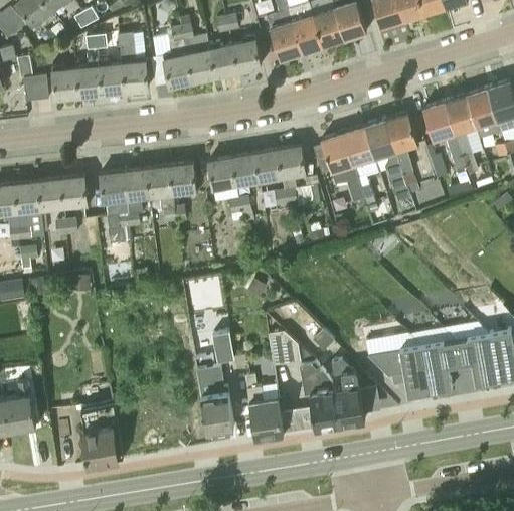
[(41,19),(51,12),(41,0),(19,0),(15,4),(34,29),(43,22),(41,19)]
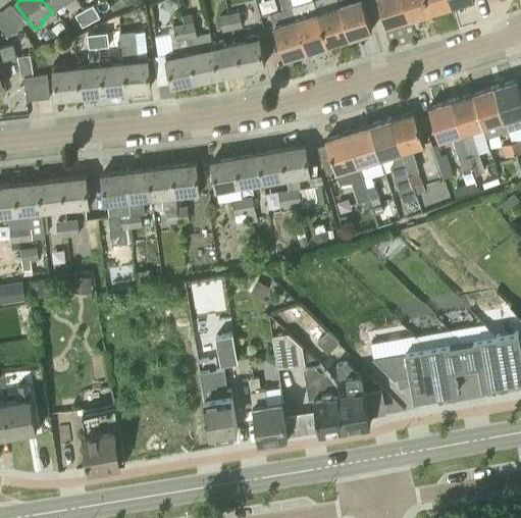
[(64,7),(72,0),(42,0),(52,12),(62,4),(64,7)]
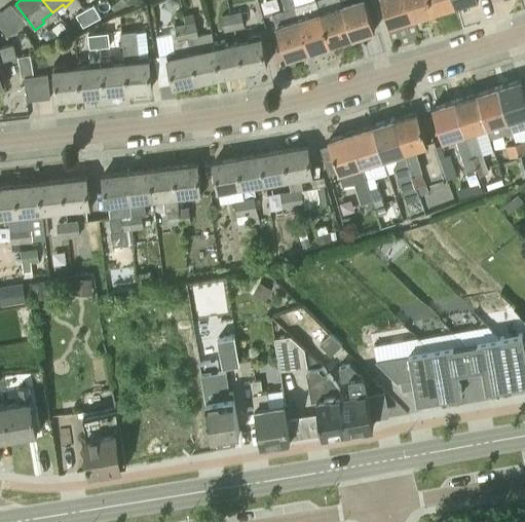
[(286,62),(307,54),(298,26),(290,0),(280,0),(285,13),(271,17),(286,62)]
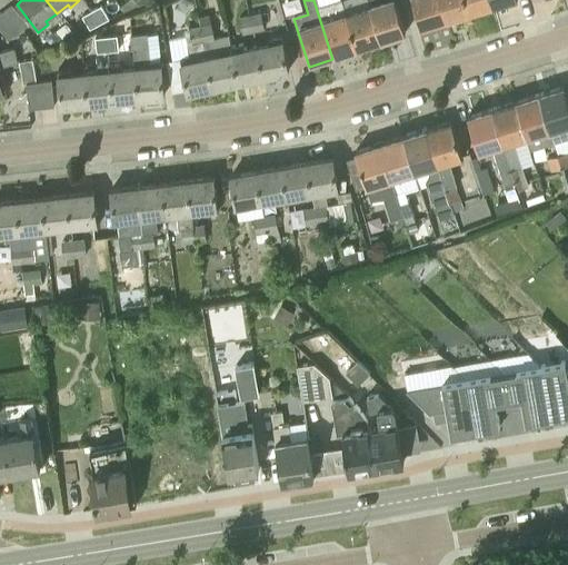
[(332,59),(357,52),(346,18),(340,2),(327,7),(325,0),(314,0),(322,28),(332,59)]
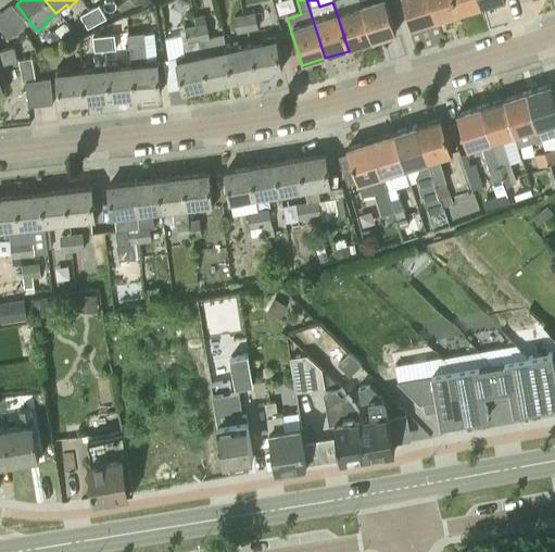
[(365,25),(370,44),(395,36),(383,1),(382,1),(381,0),(358,0),(361,9),(360,9),(365,25)]
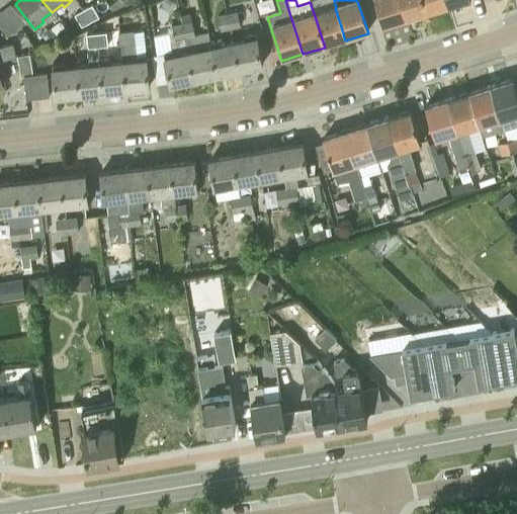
[(373,0),(382,28),(405,21),(398,0),(373,0)]
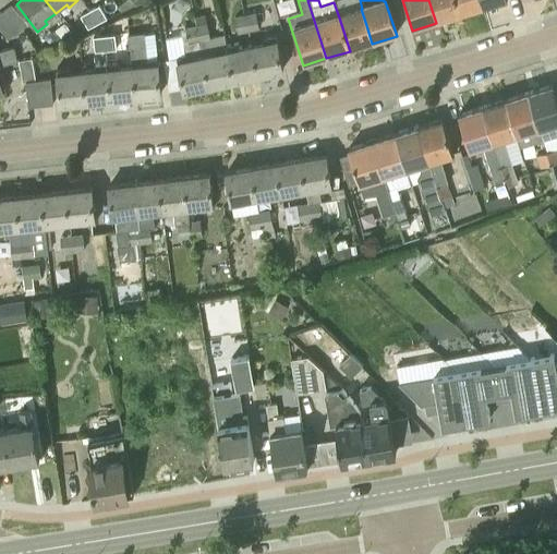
[(428,0),(436,23),(459,16),(453,0),(428,0)]
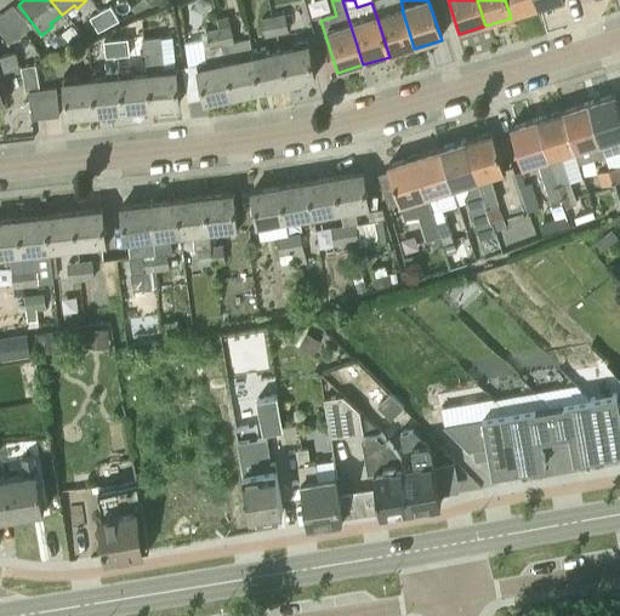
[(505,0),(511,18),(536,11),(533,0),(505,0)]
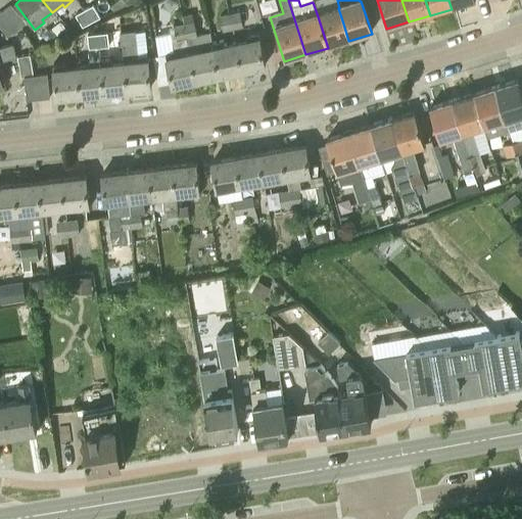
[(448,0),(452,9),(474,2),(473,0),(448,0)]
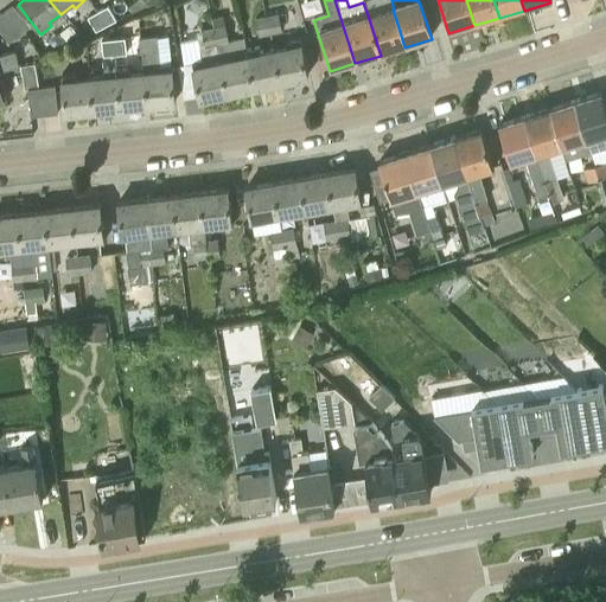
[(381,56),(404,47),(399,27),(393,10),(369,17),(364,2),(363,2),(369,19),(381,56)]
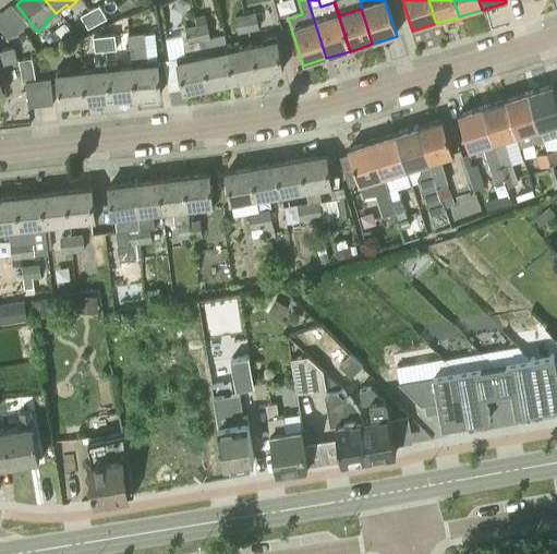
[(17,36),(27,28),(11,8),(1,15),(17,36)]
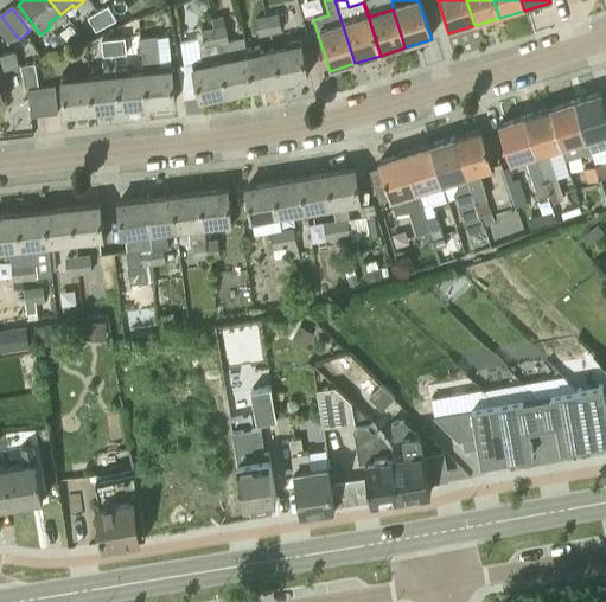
[(97,17),(104,30),(115,25),(108,11),(97,17)]
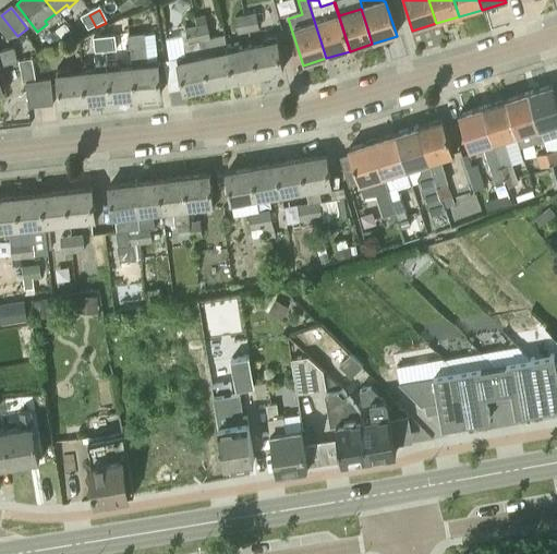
[(255,14),(244,16),(247,34),(258,32),(255,14)]
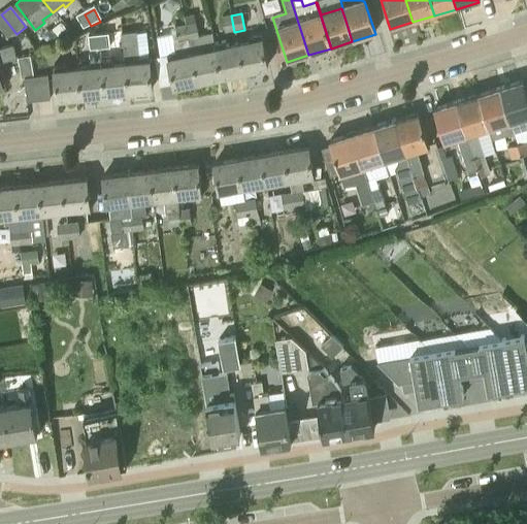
[(0,32),(6,41),(17,34),(1,14),(0,14),(0,32)]
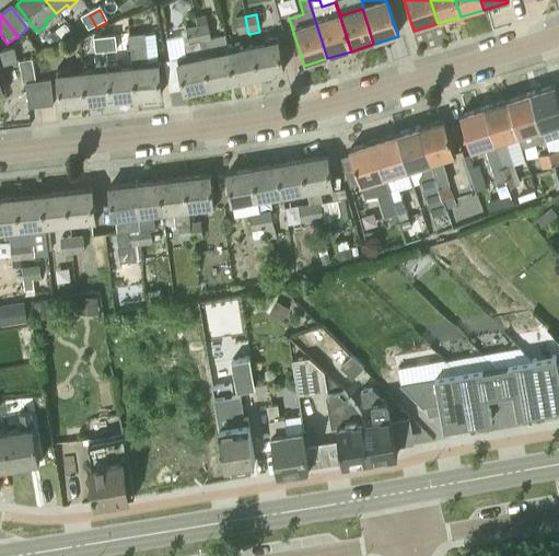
[(86,32),(96,27),(90,15),(80,20),(86,32)]
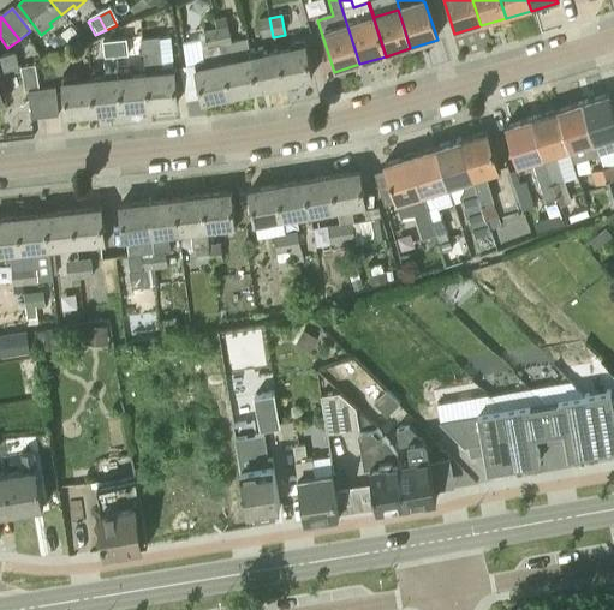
[(269,18),(257,22),(261,40),(273,37),(269,18)]
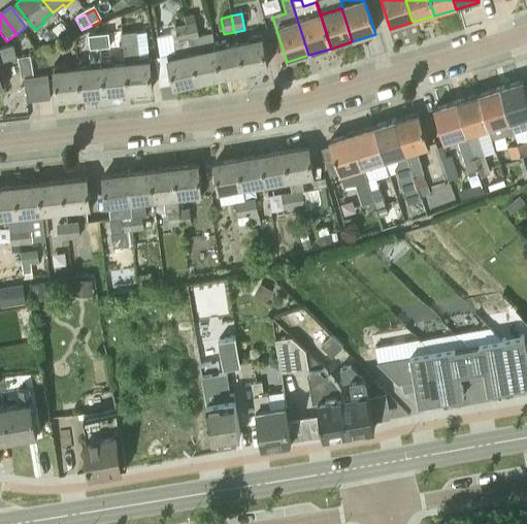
[(51,32),(58,41),(67,33),(61,25),(51,32)]
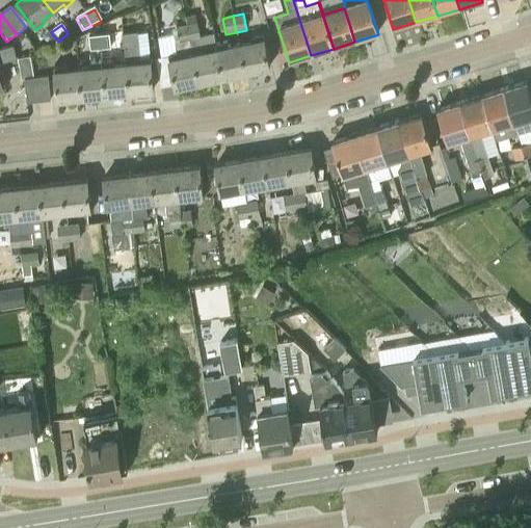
[(197,84),(221,79),(213,37),(200,41),(196,25),(186,27),(197,84)]
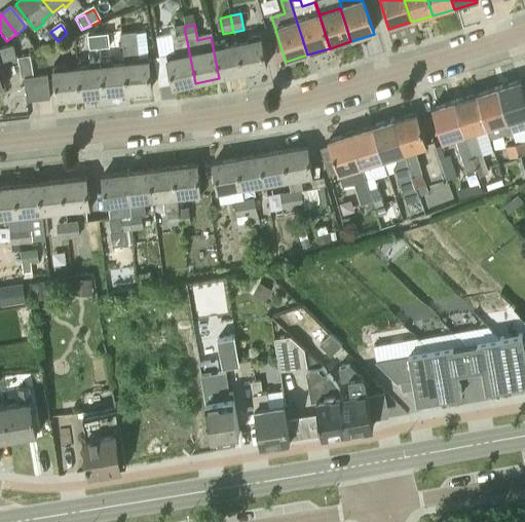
[(173,88),(195,83),(184,27),(174,29),(175,30),(170,31),(175,56),(165,57),(173,88)]
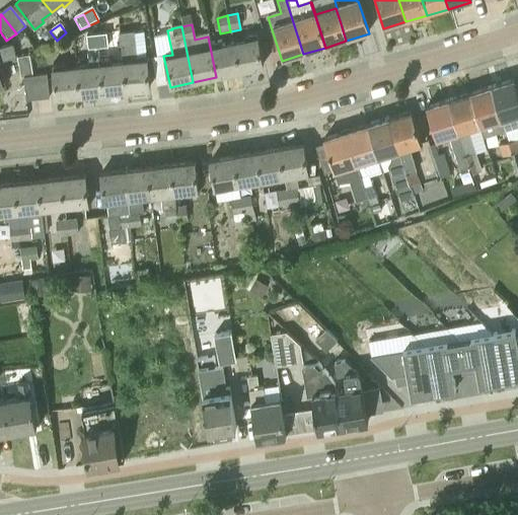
[(123,63),(126,92),(149,89),(145,58),(136,59),(133,33),(120,35),(123,63)]
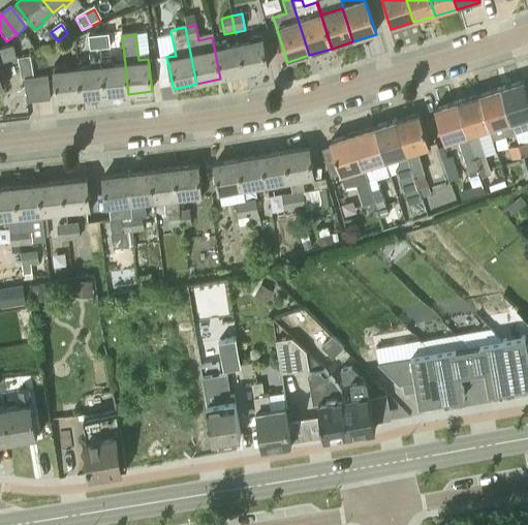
[(103,96),(128,94),(125,64),(112,66),(107,36),(98,37),(103,96)]
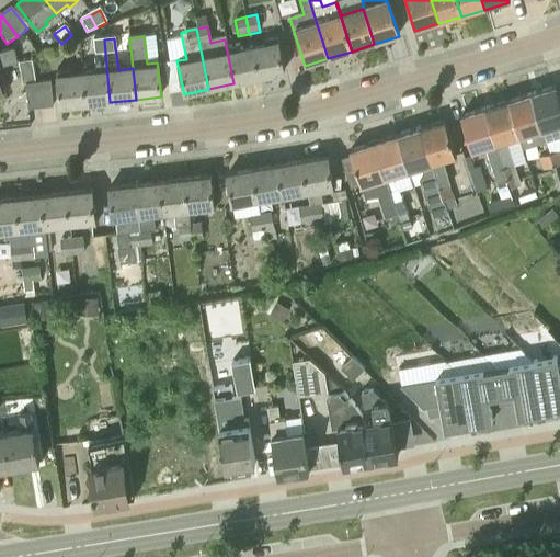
[(84,104),(110,102),(104,40),(93,41),(94,54),(93,54),(95,72),(81,74),(84,104)]
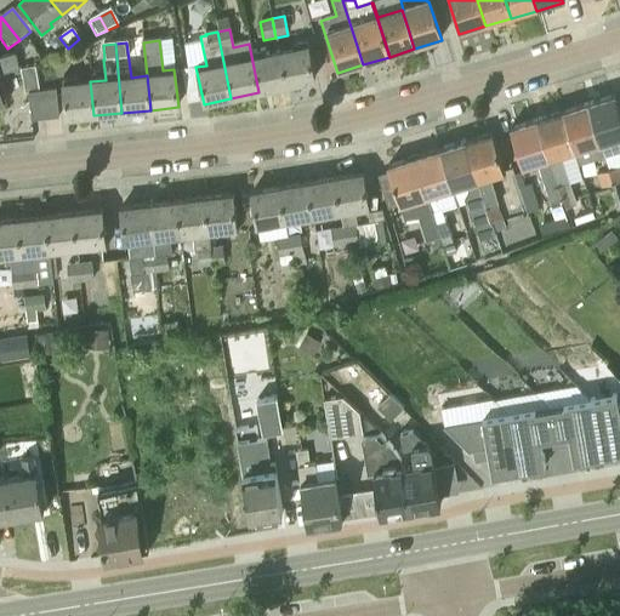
[(259,92),(286,86),(279,52),(252,58),(250,44),(249,44),(259,92)]
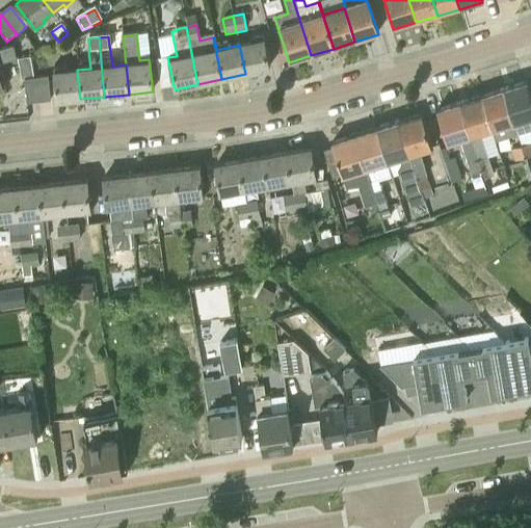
[(239,45),(245,74),(269,69),(262,37),(253,40),(253,42),(239,45)]
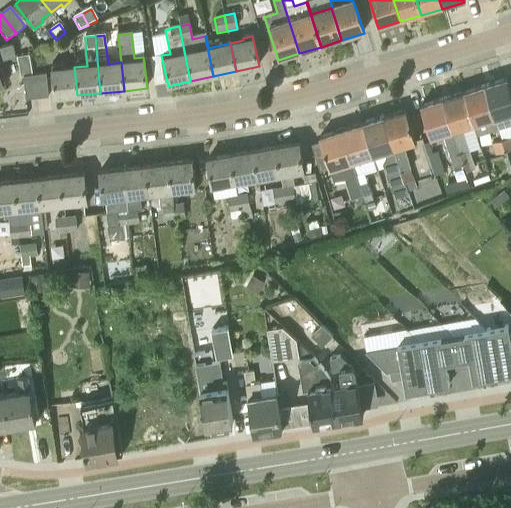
[(0,63),(15,58),(11,46),(0,49),(0,63)]
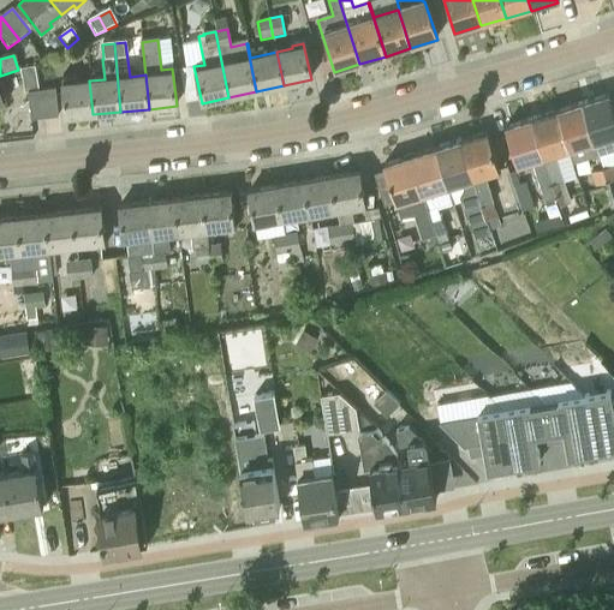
[(65,118),(93,114),(89,81),(77,82),(76,79),(61,81),(65,118)]
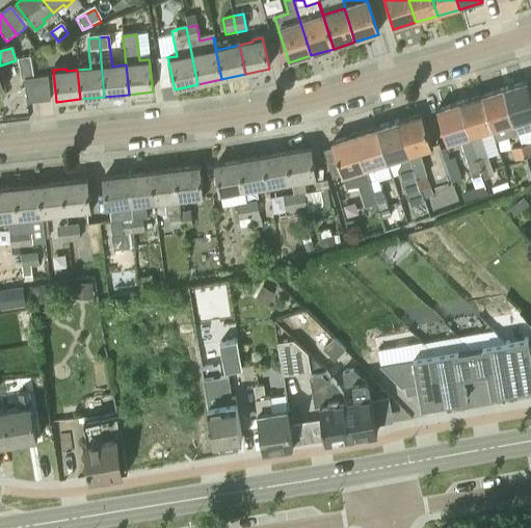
[(35,80),(37,104),(50,103),(47,79),(35,80)]
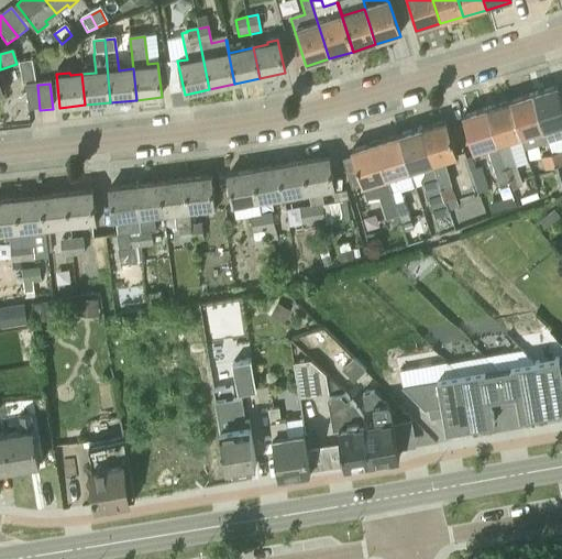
[(28,111),(40,110),(37,85),(25,86),(28,111)]
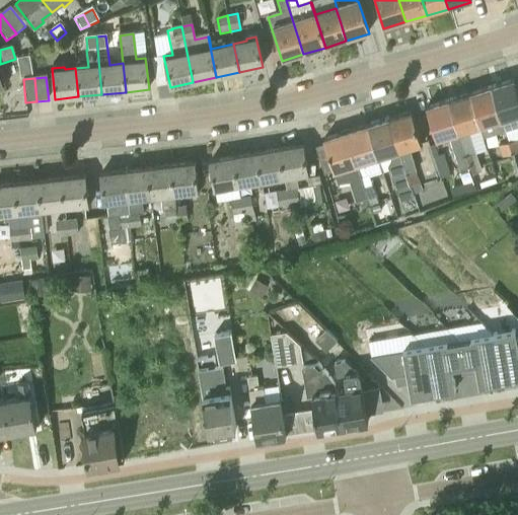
[(505,133),(517,128),(517,98),(513,82),(491,88),(505,133)]
